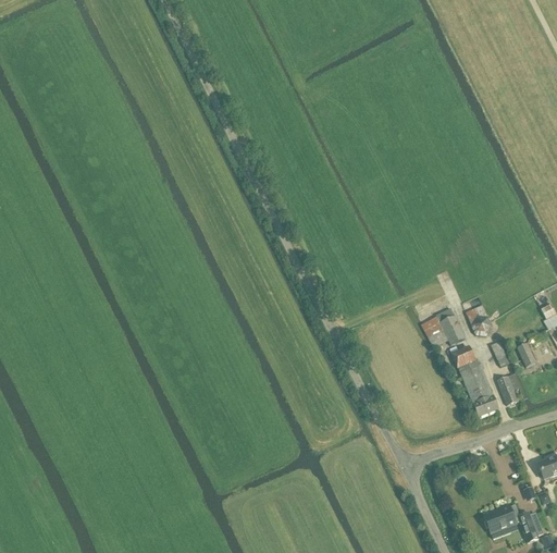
[(450,307),(436,314),(448,341),(450,344),(465,336),(450,307)]
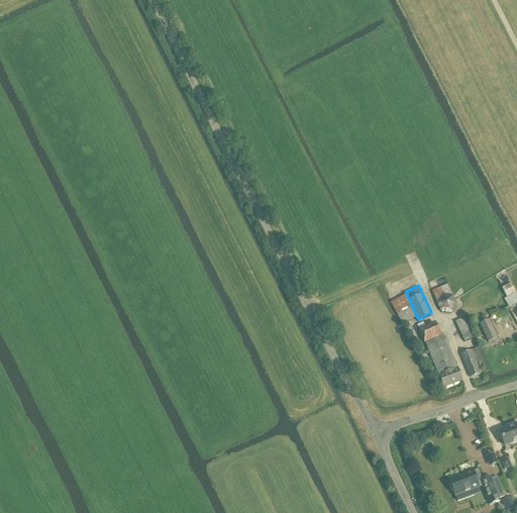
[(451,294),(443,293),(439,301),(443,309),(450,309),(455,301),(451,294)]
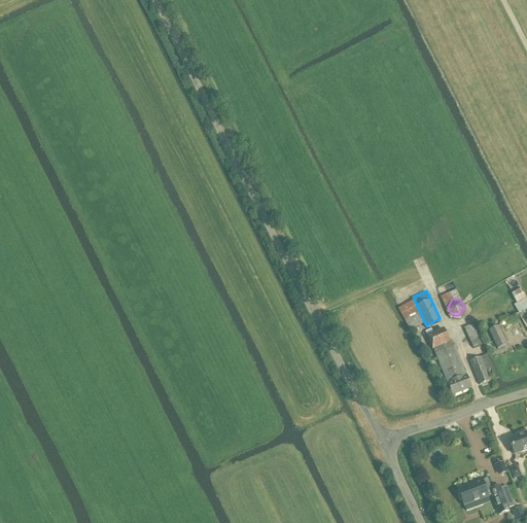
[(518,312),(502,320),(505,326),(521,317),(518,312)]
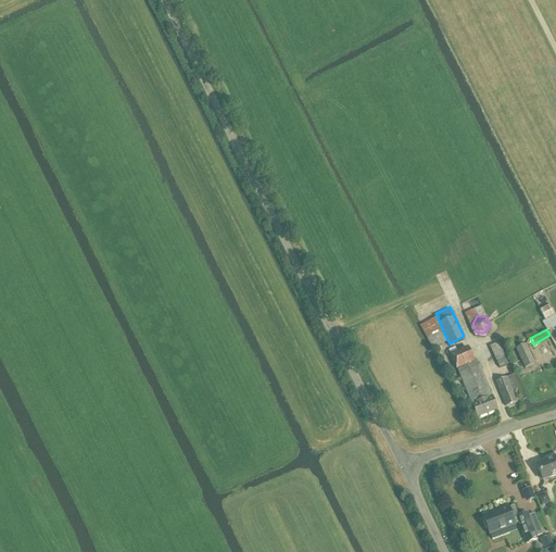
[(500,341),(489,347),(498,366),(509,362),(500,341)]
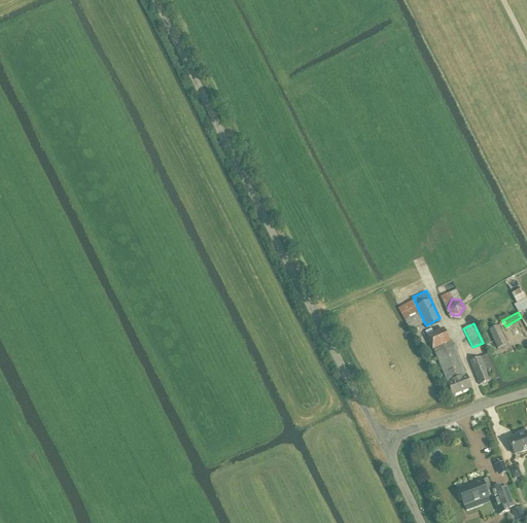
[(498,323),(491,326),(489,327),(497,346),(506,342),(498,323)]
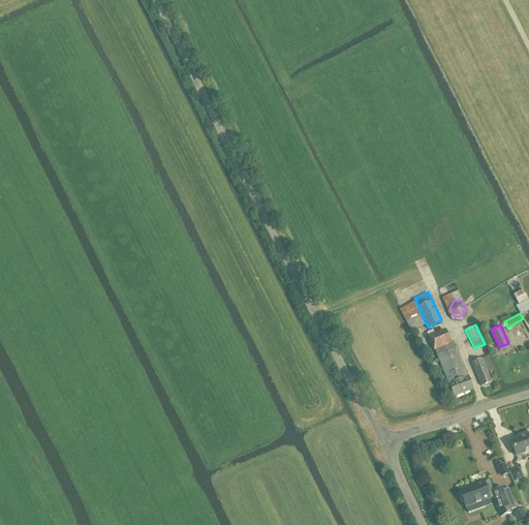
[(445,328),(429,335),(435,348),(452,341),(445,328)]
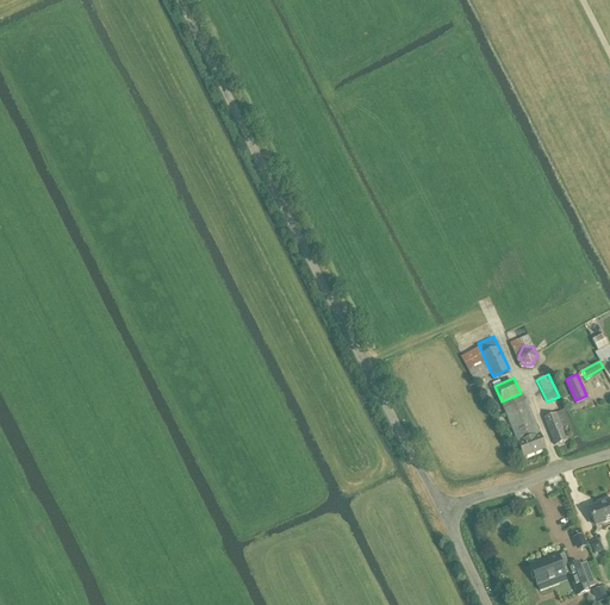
[(524,454),(546,446),(524,393),(503,403),(524,454)]
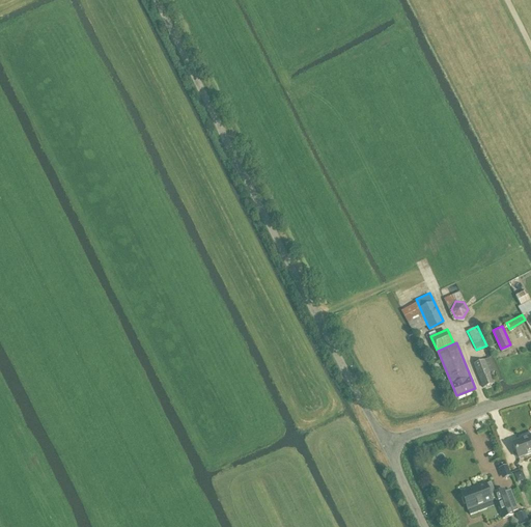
[(490,355),(473,361),(483,385),(493,381),(490,371),(495,368),(490,355)]
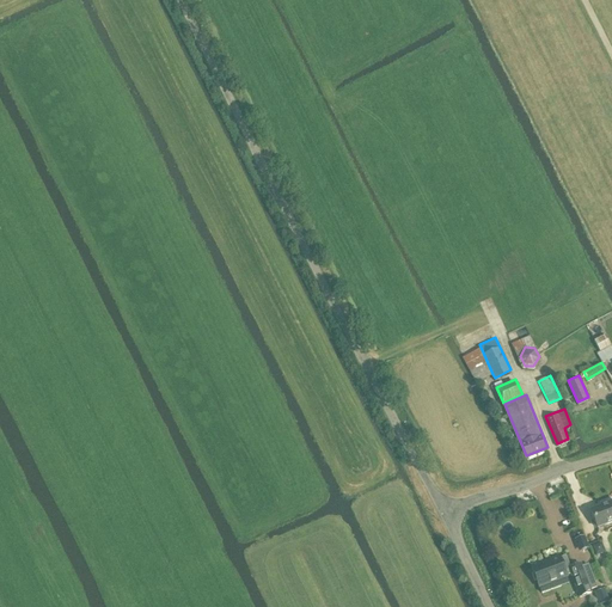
[(611,500),(591,508),(597,525),(611,519),(611,500)]
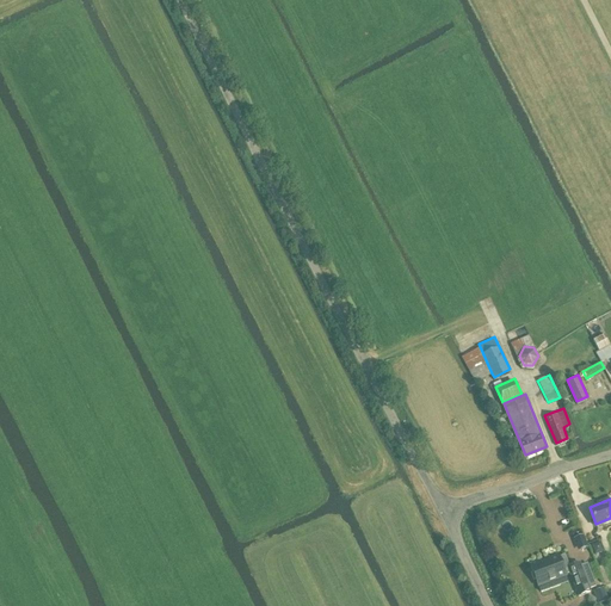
[(582,532),(573,536),(578,548),(587,544),(582,532)]
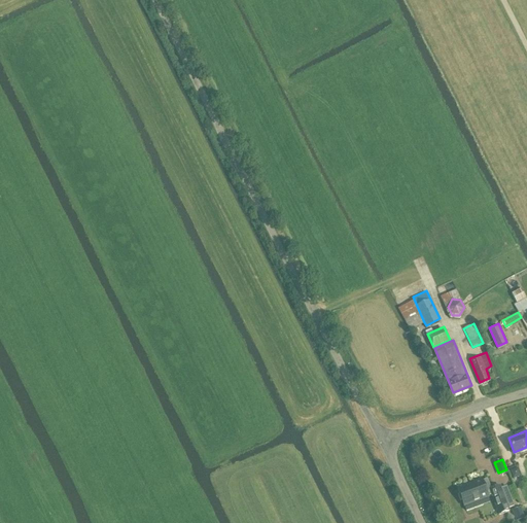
[(466,483),(457,487),(464,503),(488,494),(488,493),(492,492),(499,512),(508,508),(507,504),(514,502),(506,484),(500,486),(499,483),(490,486),(487,477),(482,478),(482,476),(470,480),(471,483),(467,484),(466,483)]
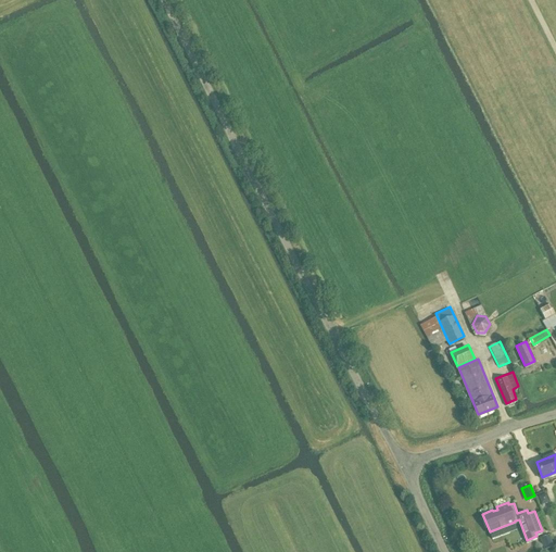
[(555,544),(551,532),(540,536),(545,548),(555,544)]
